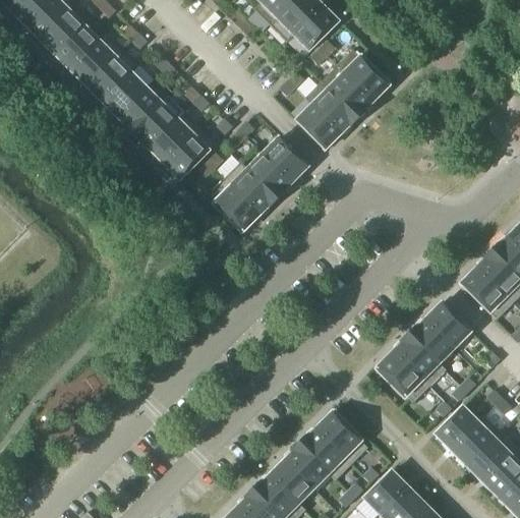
[(14,0),(8,7),(23,22),(46,0),(14,0)]
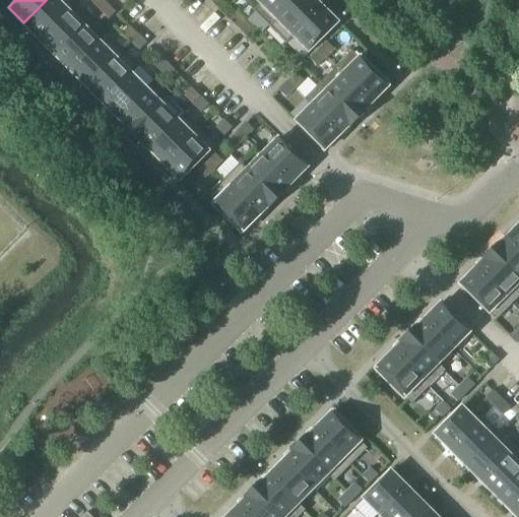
[(23,22),(39,39),(68,9),(67,9),(58,0),(46,0),(23,22)]
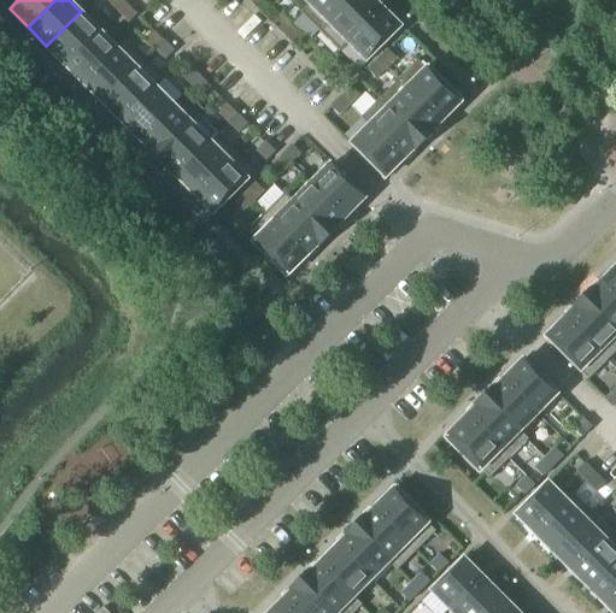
[(109,0),(118,10),(127,1),(125,0),(109,0)]
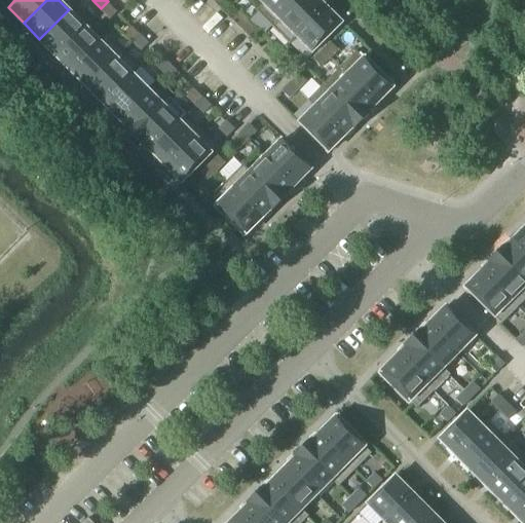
[(272,26),(298,0),(266,0),(264,3),(263,2),(256,9),(272,26)]
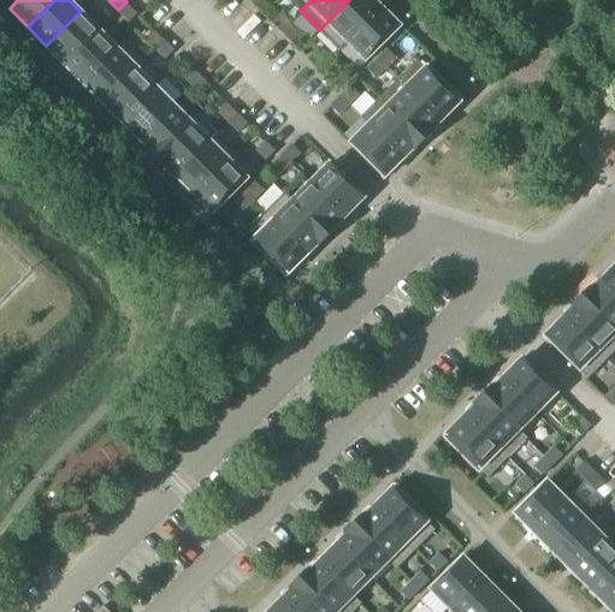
[(339,49),(347,41),(347,40),(380,6),(374,0),(349,0),(319,30),(339,49)]
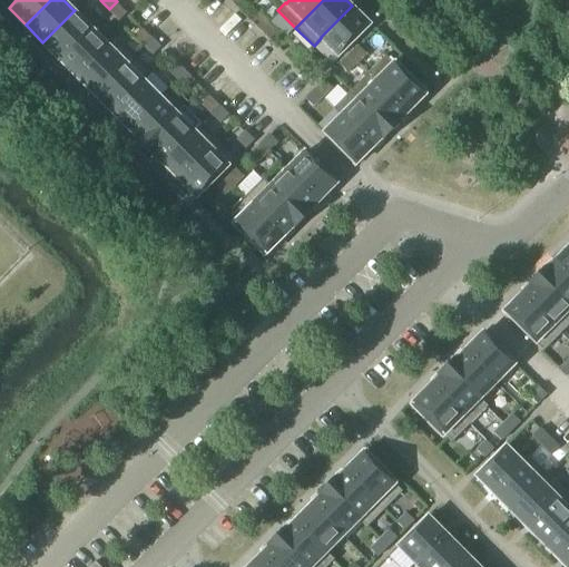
[(117,1),(109,9),(119,19),(127,11),(117,1)]
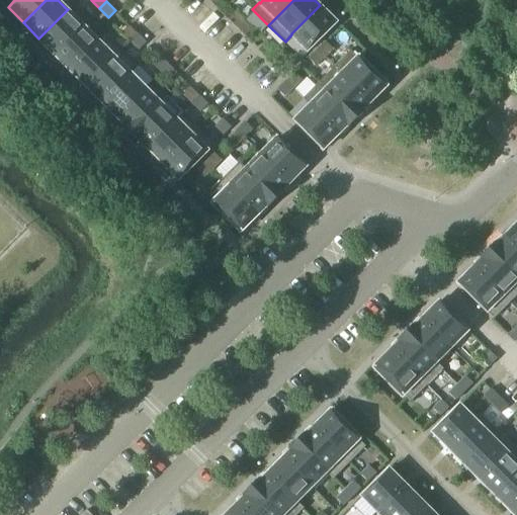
[(38,38),(55,54),(83,25),(84,25),(91,18),(74,2),(67,9),(68,9),(38,38)]
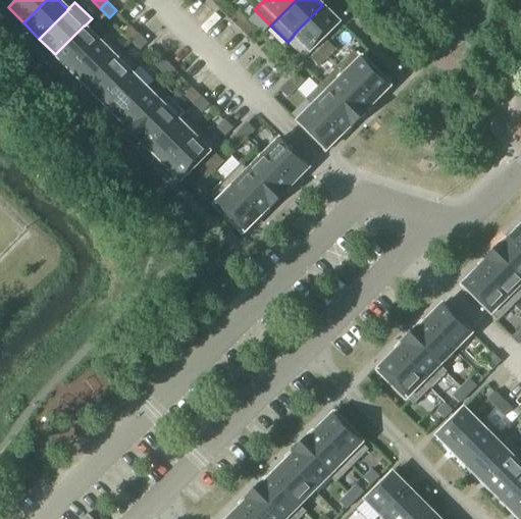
[(294,34),(294,35),(310,50),(339,21),(322,5),(294,34)]
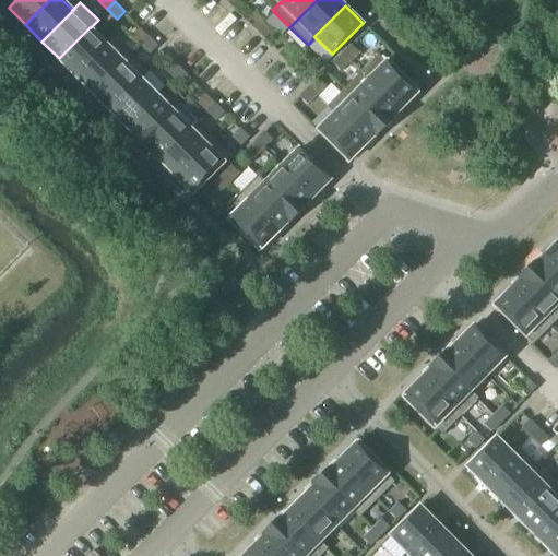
[(246,19),(256,28),(263,21),(253,11),(246,19)]
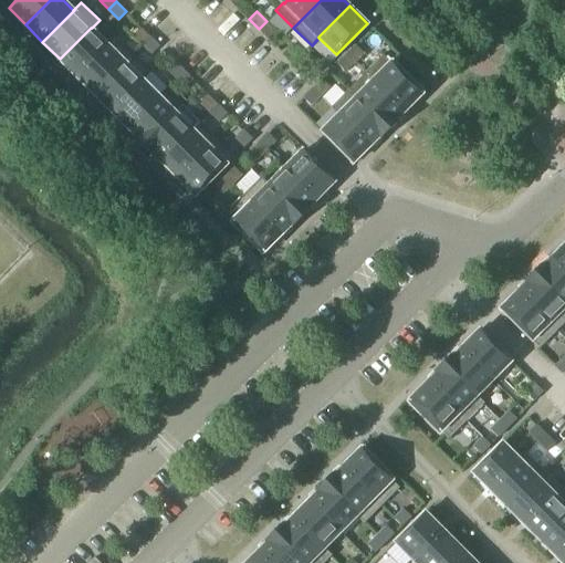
[(267,21),(259,29),(268,38),(275,30),(267,21)]
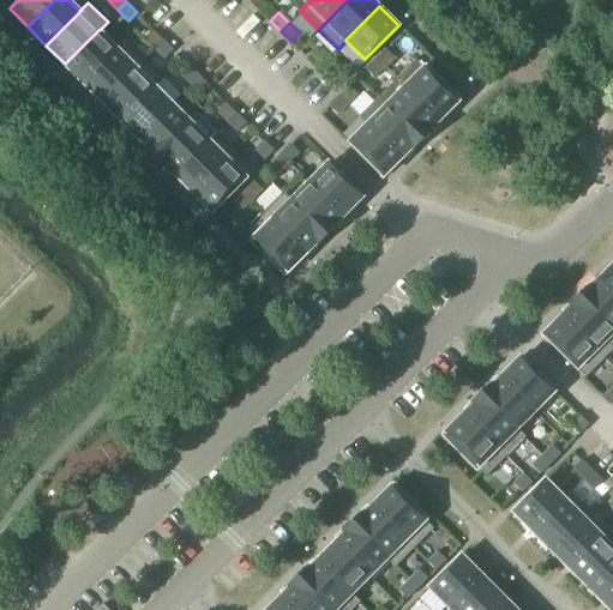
[(144,36),(155,47),(163,38),(152,28),(144,36)]
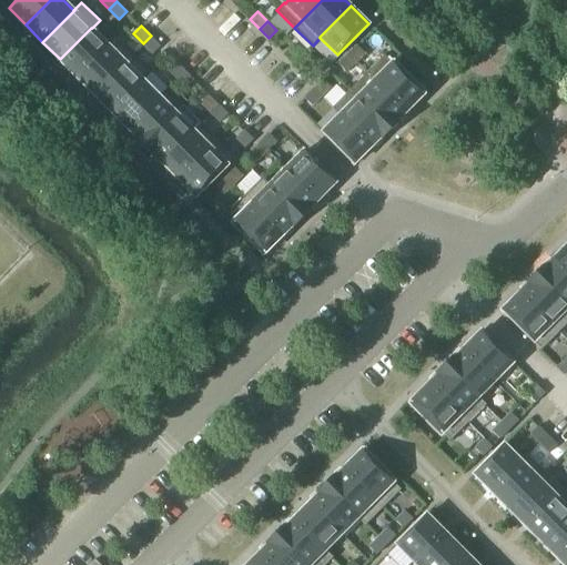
[(60,59),(77,76),(108,44),(108,43),(95,32),(92,28),(91,28),(60,59)]
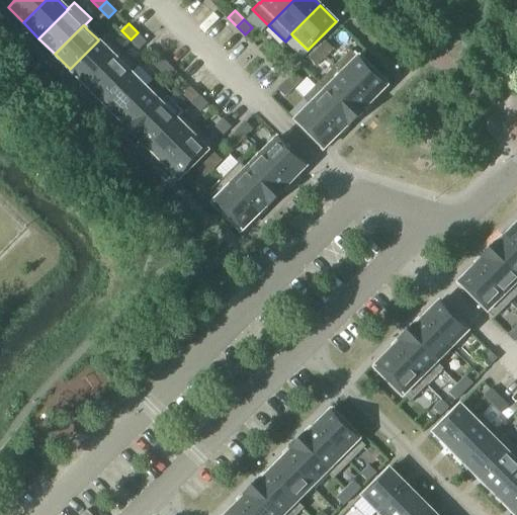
[(70,69),(85,85),(120,49),(104,32),(98,39),(98,40),(70,69)]
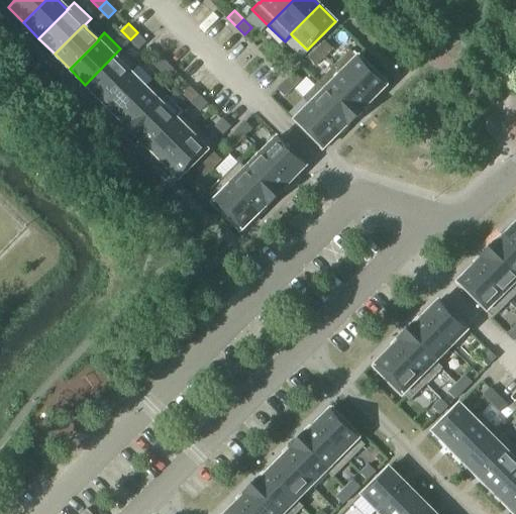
[(137,32),(130,39),(138,47),(145,40),(137,32)]
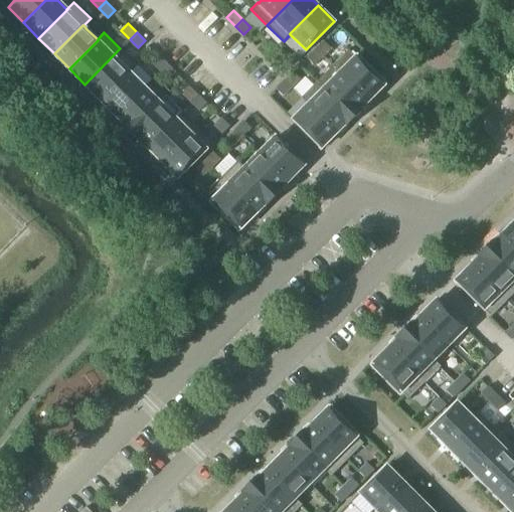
[(324,39),(316,48),(323,55),(331,46),(324,39)]
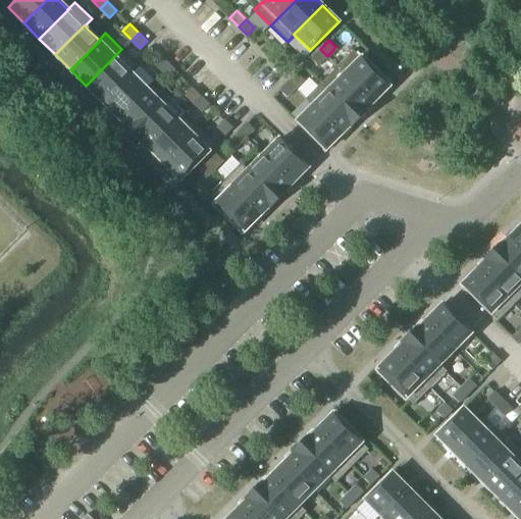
[(261,49),(269,57),(276,50),(268,42),(261,49)]
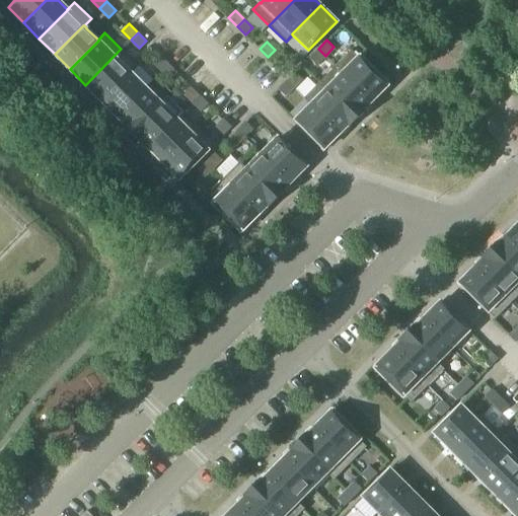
[(85,85),(100,100),(130,71),(131,72),(137,65),(121,49),(85,85)]
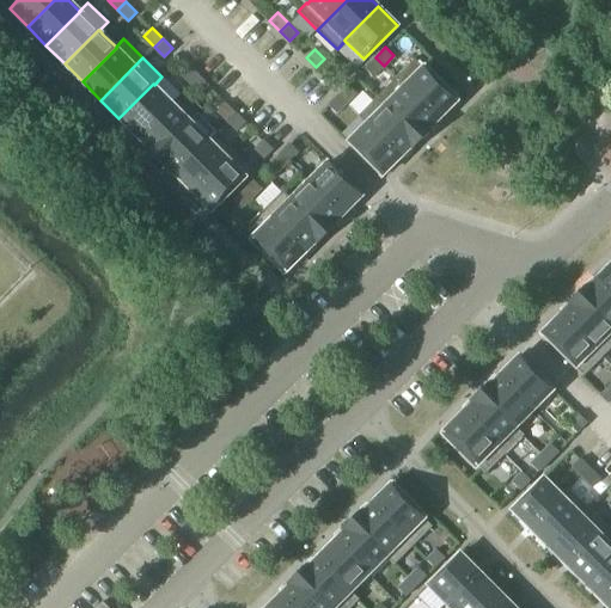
[(384,66),(376,57),(365,67),(373,75),(384,66)]
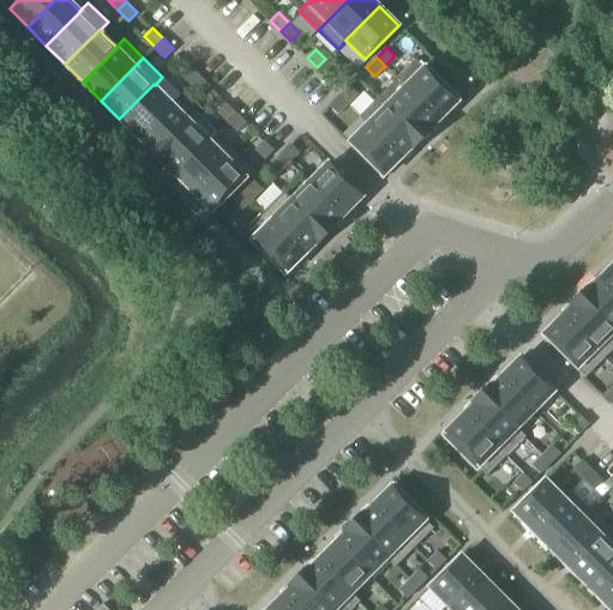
[(416,58),(397,77),(439,120),(458,101),(446,89),(445,88),(448,85),(437,73),(433,71),(431,73),(424,66),(416,58)]
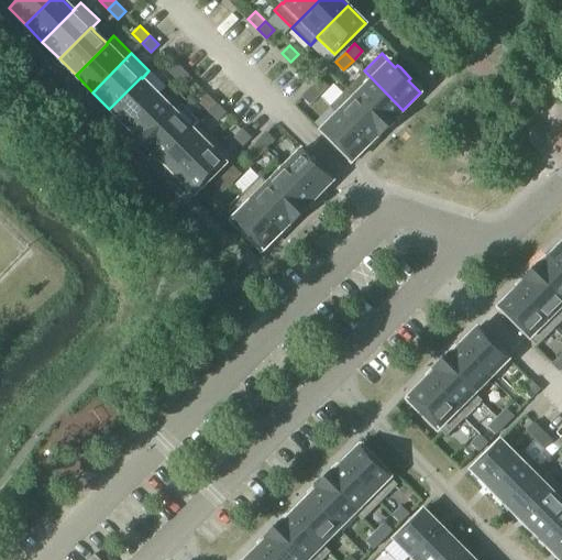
[(298,54),(290,62),(300,72),(308,64),(298,54)]
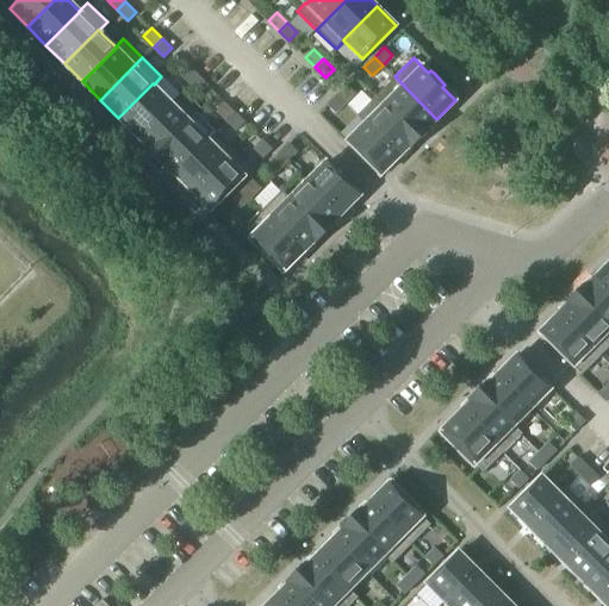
[(180,73),(190,82),(199,74),(188,64),(180,73)]
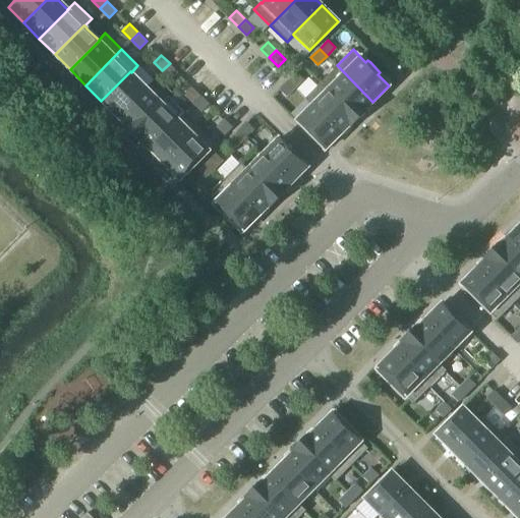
[(170,63),(162,70),(171,79),(178,72),(170,63)]
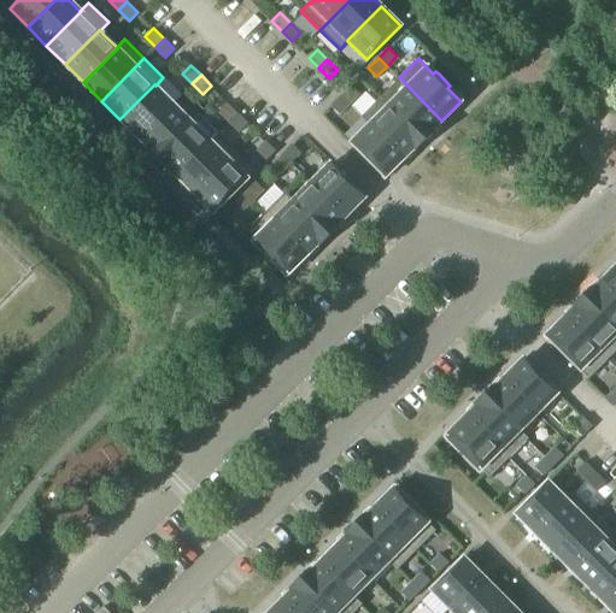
[(399,77),(380,96),(424,141),(435,130),(433,128),(441,121),(399,77)]
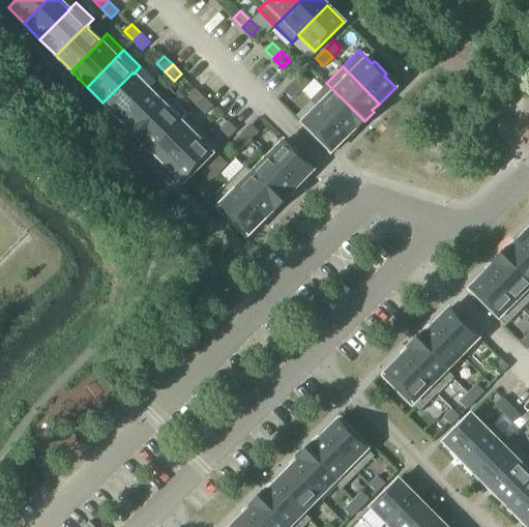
[(103,103),(119,118),(148,89),(134,74),(133,72),(103,103)]
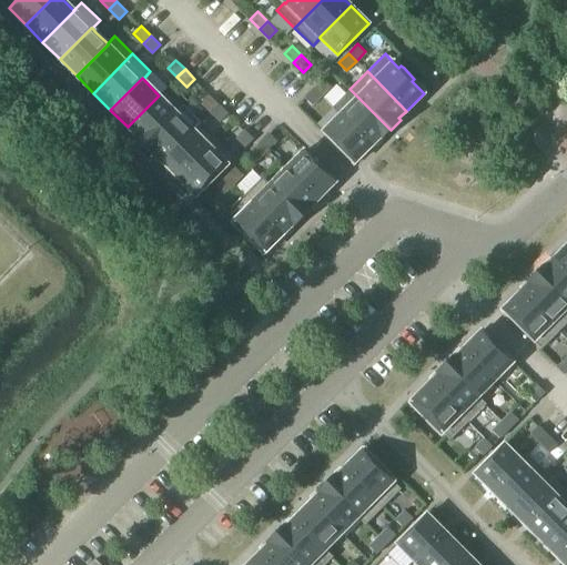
[(324,78),(314,87),(322,94),(332,86),(324,78)]
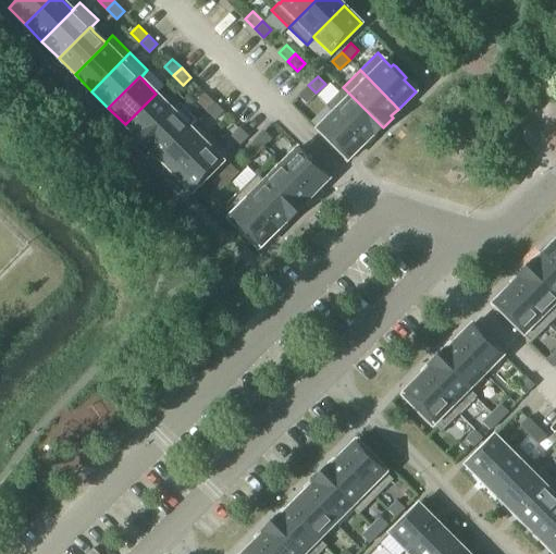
[(316,93),(308,85),(299,95),(307,102),(316,93)]
